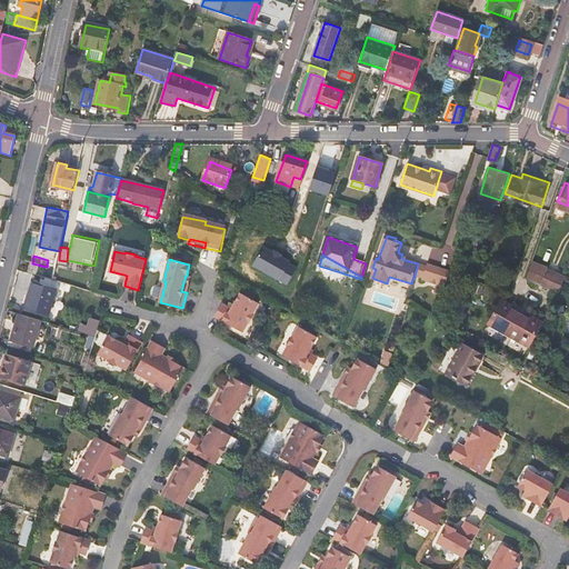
[(415,276),(425,279),(428,267),(418,263),(415,276)]
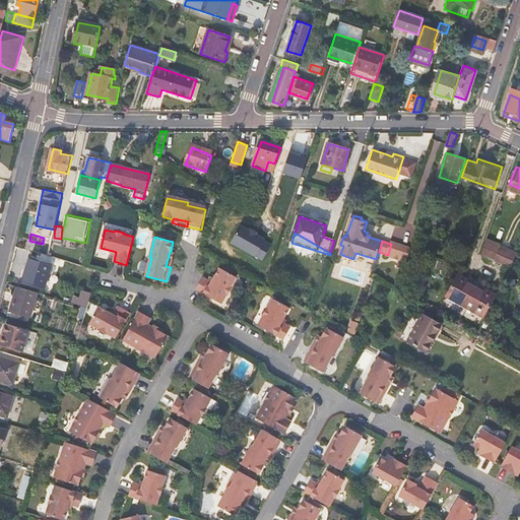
[(387,256),(407,262),(411,248),(392,242),(391,244),(388,255),(387,256)]
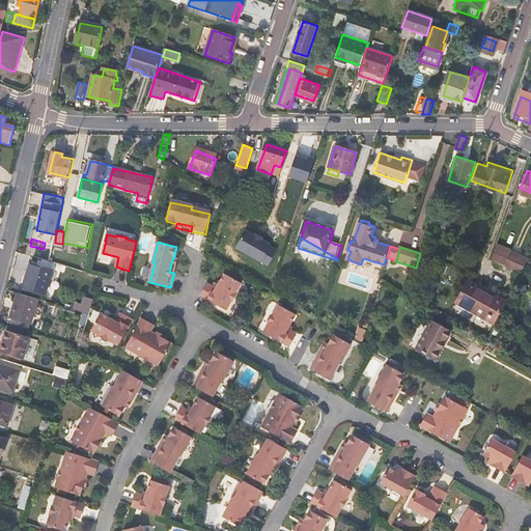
[(31,248),(29,256),(39,259),(42,251),(31,248)]
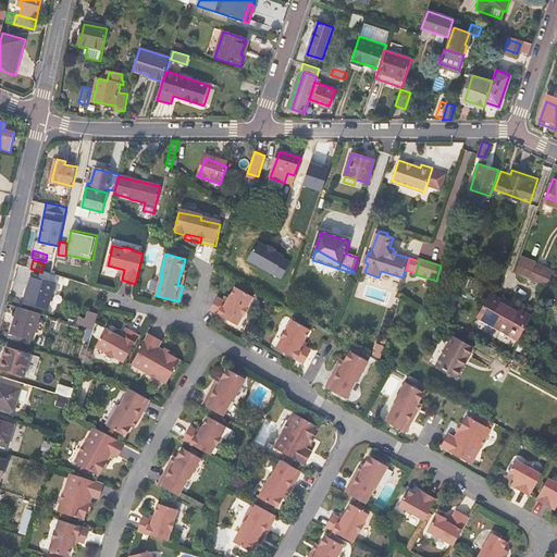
[(535,264),(529,281),(546,288),(553,272),(535,264)]
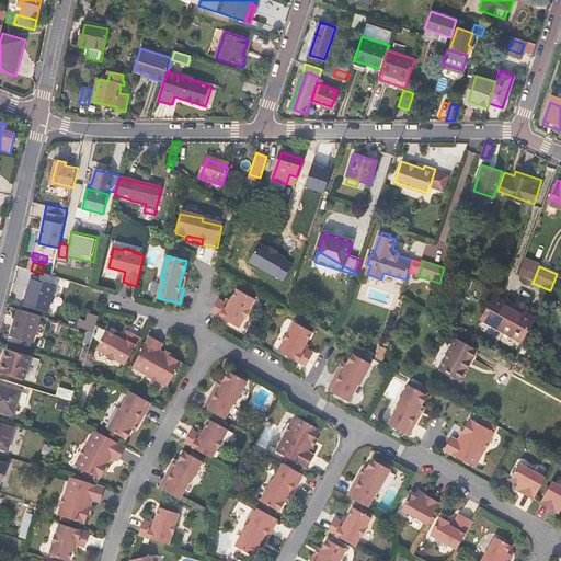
[(179,287),(184,288),(187,273),(184,272),(183,272),(179,287)]
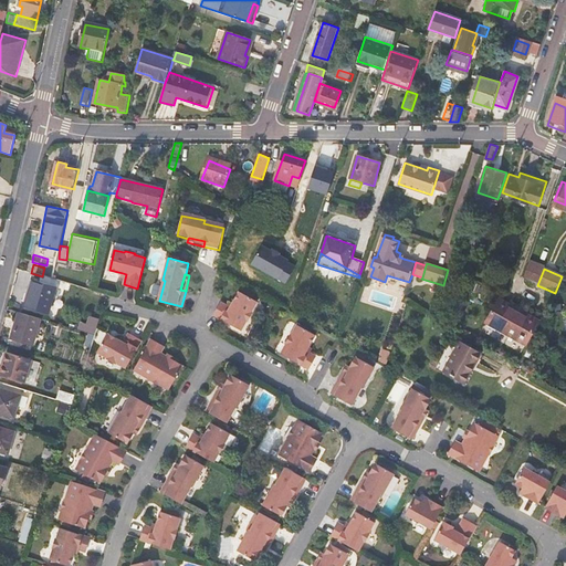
[(49,314),(55,287),(34,282),(27,307),(49,314)]
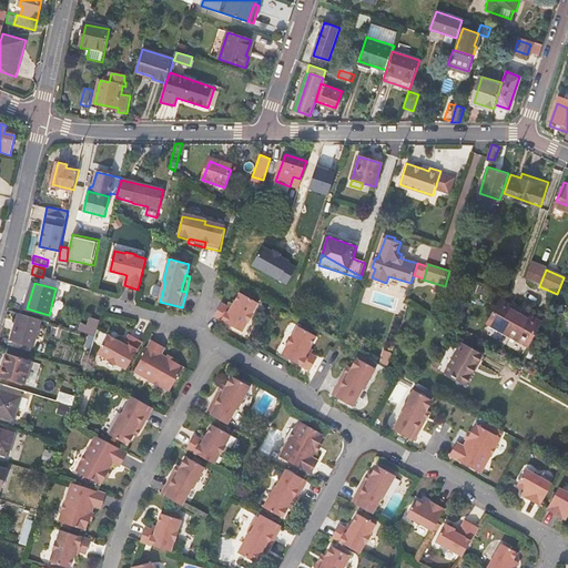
[(450,307),(456,290),(447,287),(442,305),(450,307)]
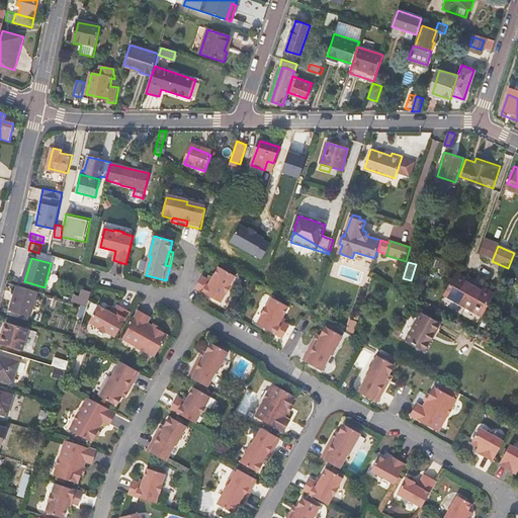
[(211,282),(208,280),(202,277),(197,288),(222,301),(227,293),(229,293),(233,286),(231,285),(237,275),(221,266),(213,278),(211,282)]
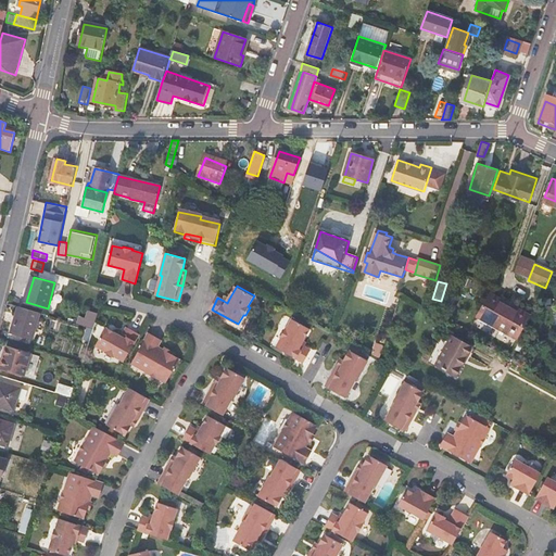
[(490,293),(483,304),(522,326),(529,314),(517,307),(516,310),(501,302),(502,299),(490,293)]
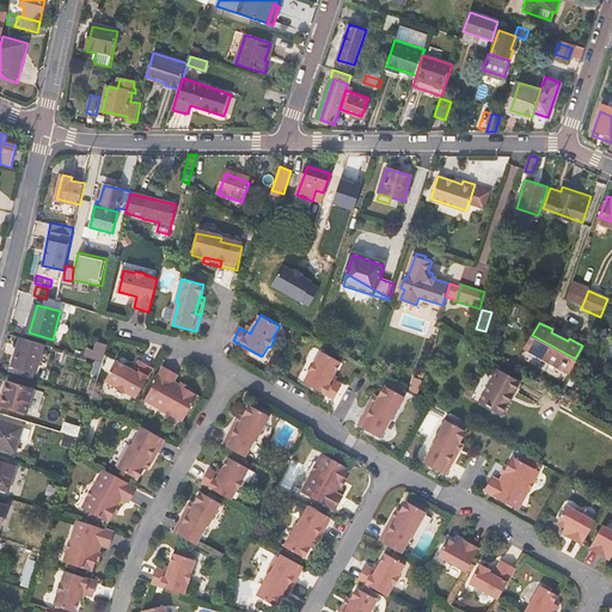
[(575,359),(532,335),(526,347),(568,371),(575,359)]
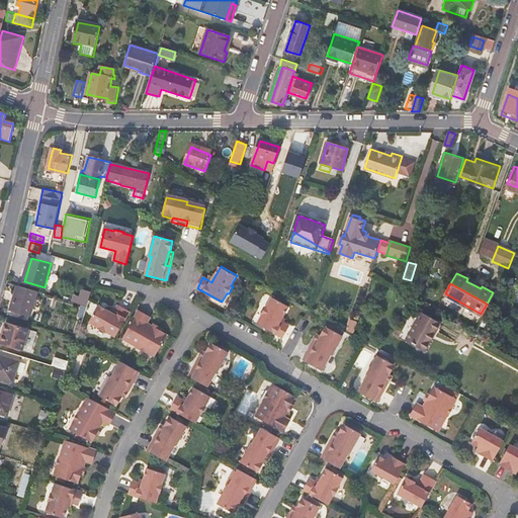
[(39,292),(19,286),(12,312),(19,314),(18,317),(26,319),(27,316),(32,317),(39,292)]
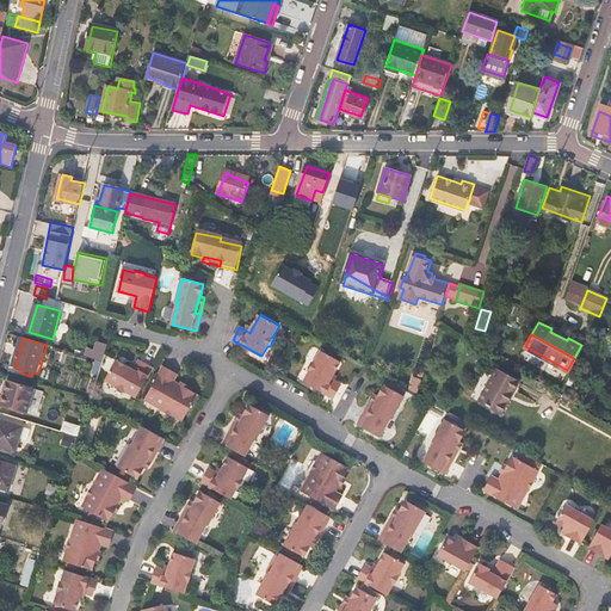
[(475,338),(471,344),(493,356),(495,350),(475,338)]
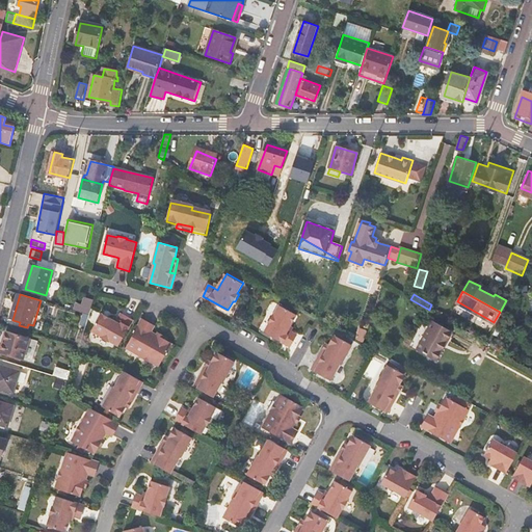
[(81,295),(77,310),(89,313),(94,299),(81,295)]
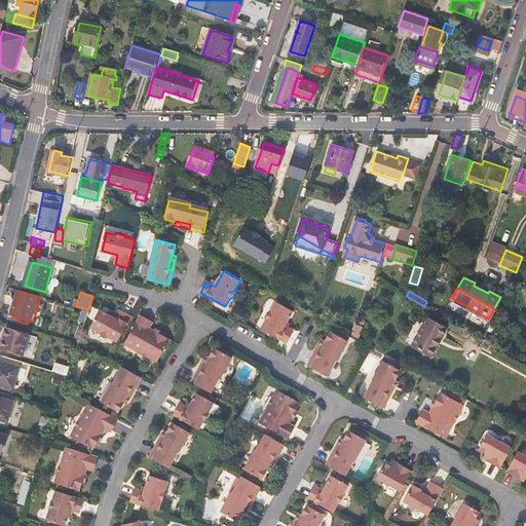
[(285,326),(287,323),(294,311),(277,302),(271,311),(270,311),(266,318),(267,320),(262,328),(288,342),(294,332),(289,328),(285,326)]
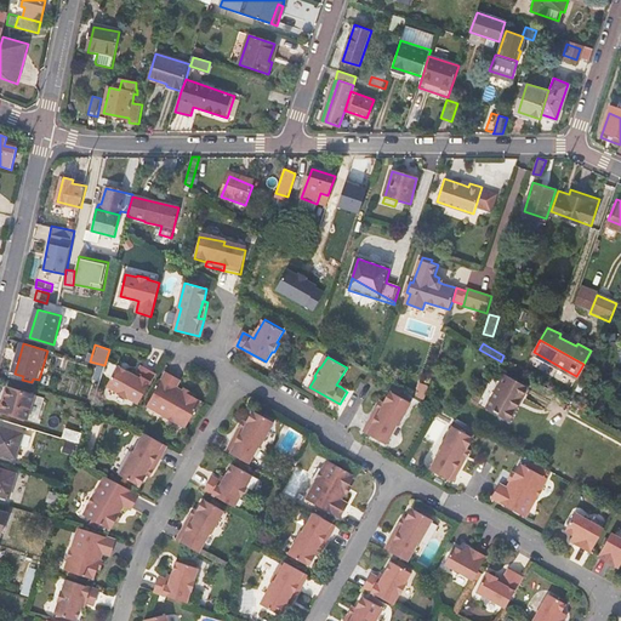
[(129,396),(140,402),(157,371),(143,364),(140,371),(137,375),(134,372),(119,364),(108,385),(120,392),(120,393),(129,398),(129,396)]
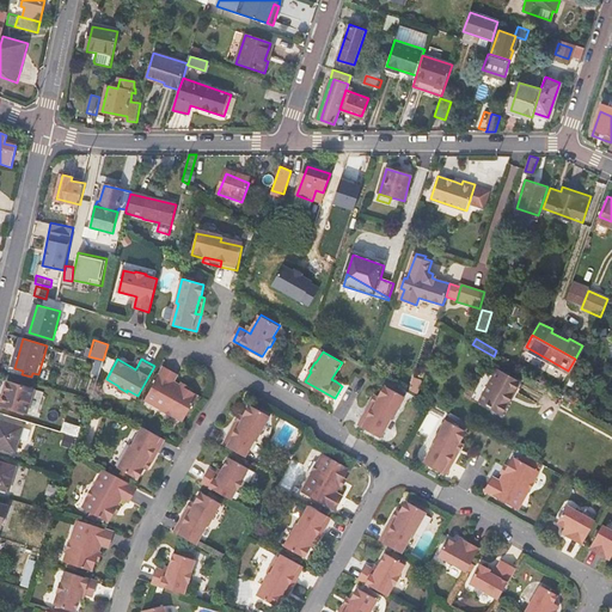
[(190,387),(183,384),(175,380),(179,373),(165,365),(146,398),(164,409),(164,410),(175,416),(176,415),(184,420),(199,393),(190,387)]
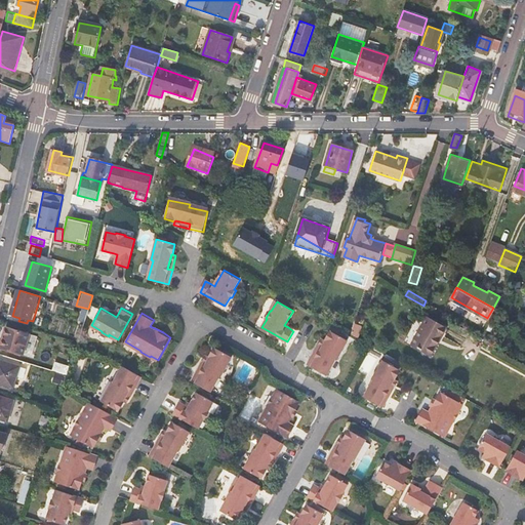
[(440,333),(442,334),(446,327),(427,317),(411,345),(429,354),(440,333)]
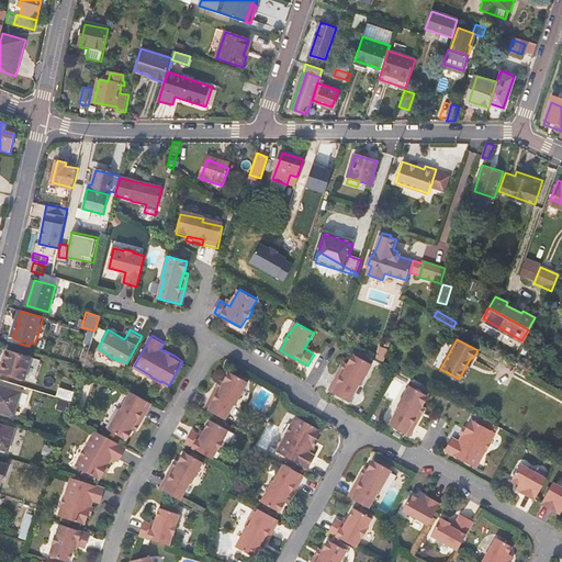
[(381,356),(389,358),(391,350),(383,348),(381,356)]
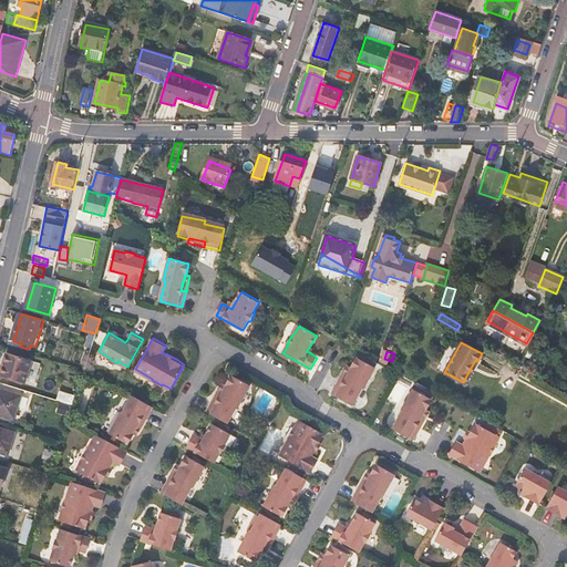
[(371,357),(363,352),(352,371),(353,372),(346,387),(340,383),(334,394),(354,405),(367,383),(368,384),(378,368),(368,362),(370,359),(371,357)]
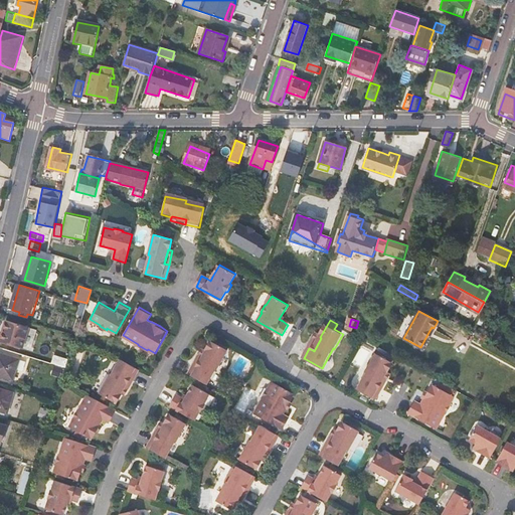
[(23,349),(28,330),(6,324),(1,343),(23,349)]
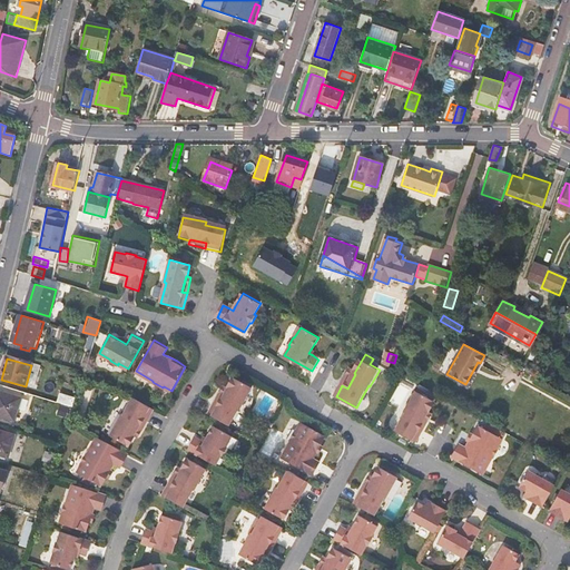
[(382,366),(372,361),(370,364),(380,370),(382,366)]
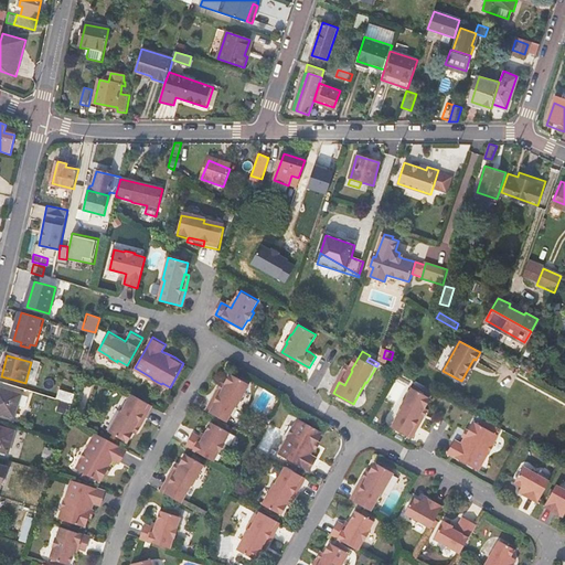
[(464,382),(476,360),(473,359),(461,381),(464,382)]
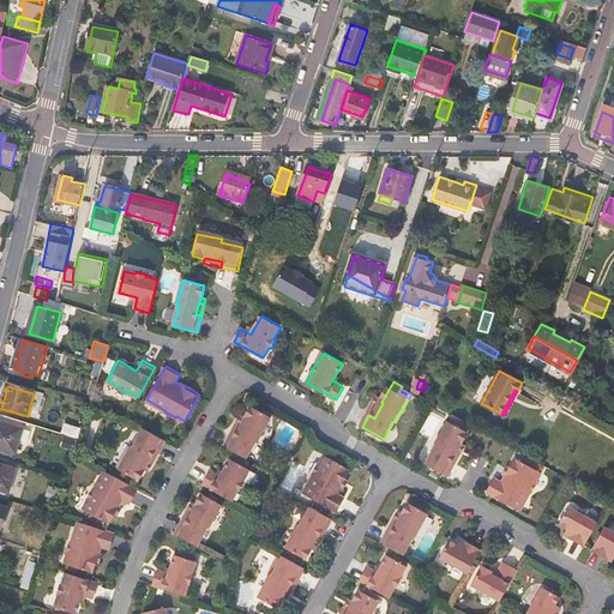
[(383,403),(381,402),(377,399),(368,415),(374,419),(383,403)]
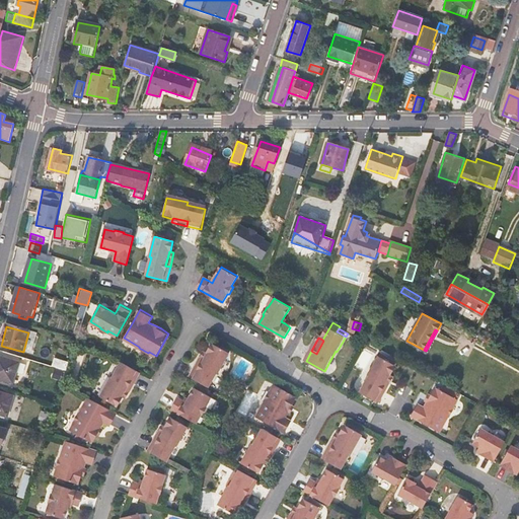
[(197,365),(190,377),(208,387),(216,374),(218,375),(230,353),(213,344),(208,353),(209,354),(201,367),(197,365)]
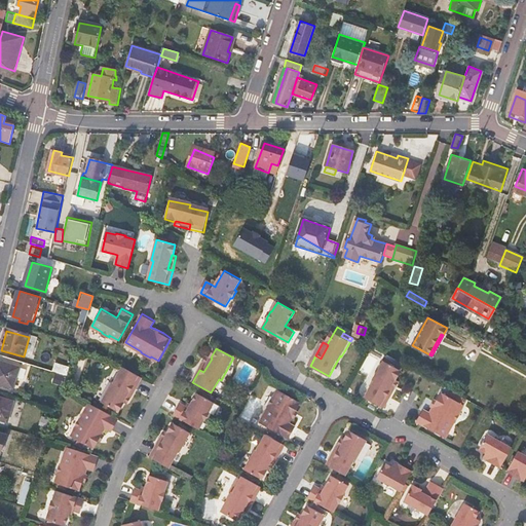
[(208,357),(199,370),(203,372),(212,359),(211,358),(208,357)]
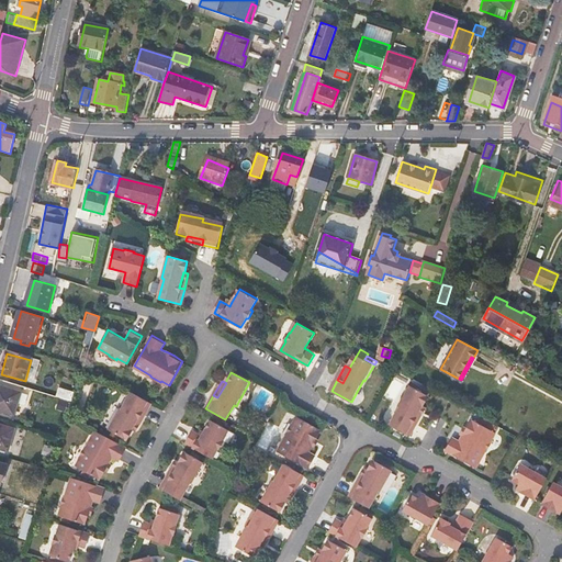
[(419,406),(424,409),(431,396),(411,385),(402,402),(400,402),(388,423),(406,433),(413,423),(411,422),(419,406)]
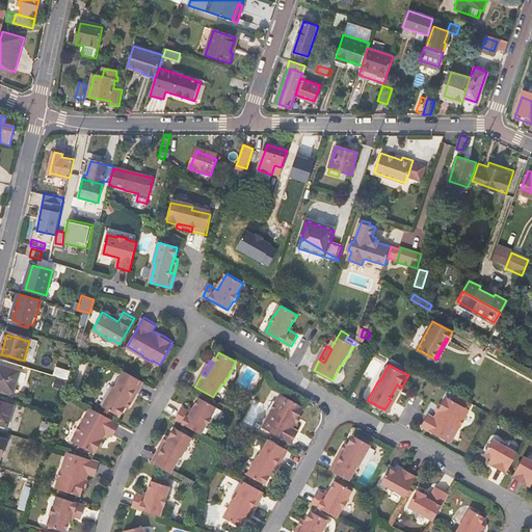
[(56,366),(54,375),(69,379),(71,369),(56,366)]
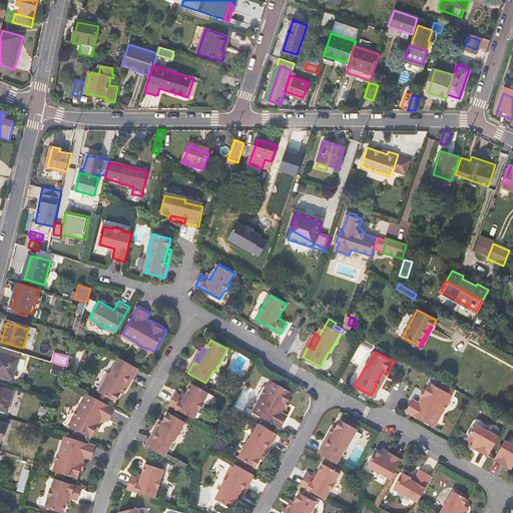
[(0,376),(13,380),(19,361),(0,355),(0,376)]
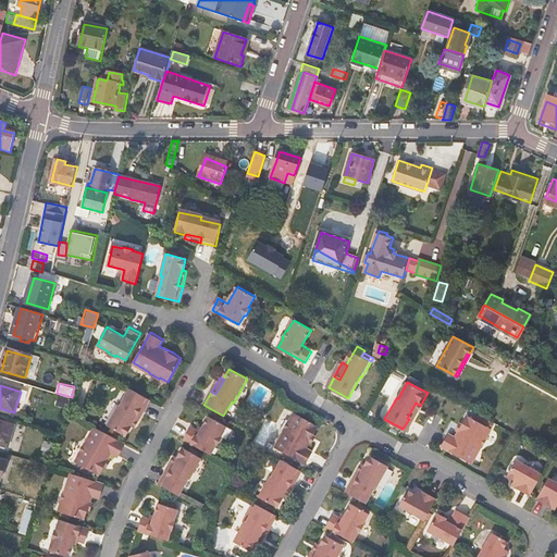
[(150,398),(131,387),(128,391),(122,404),(120,404),(109,423),(126,433),(132,424),(131,423),(138,408),(144,411),(150,398)]
